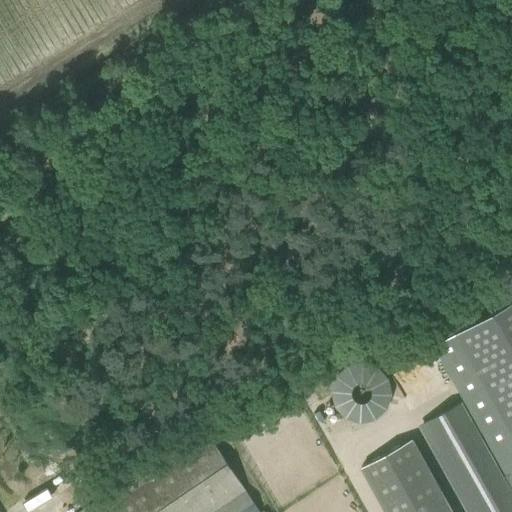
[(511,485),(511,302),(434,346),(506,475),(511,485)]
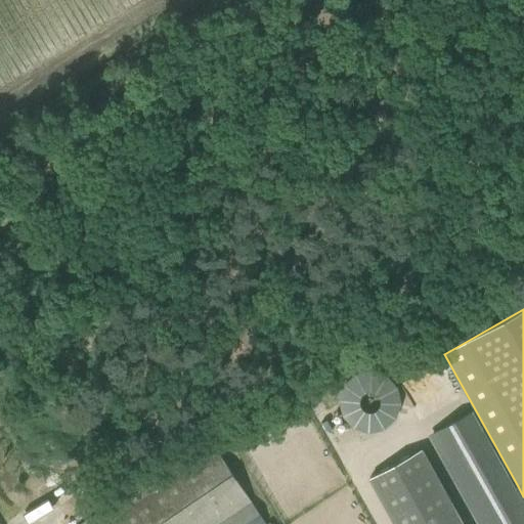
[(400,422),(389,369),(335,381),(346,433),(400,422)]
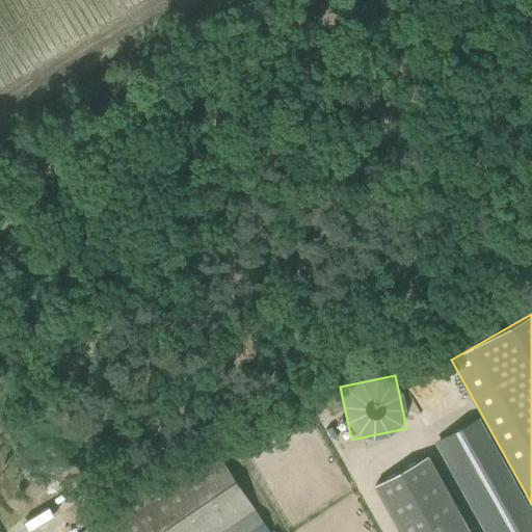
[(531,509),(531,504),(526,494),(523,496),(479,419),(440,442),(489,531),(531,531),(531,512),(531,510),(531,509)]
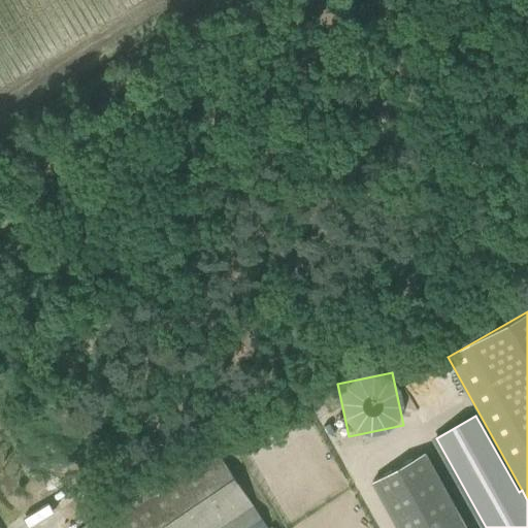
[(372,482),(374,484),(398,527),(464,527),(424,453),(372,482)]
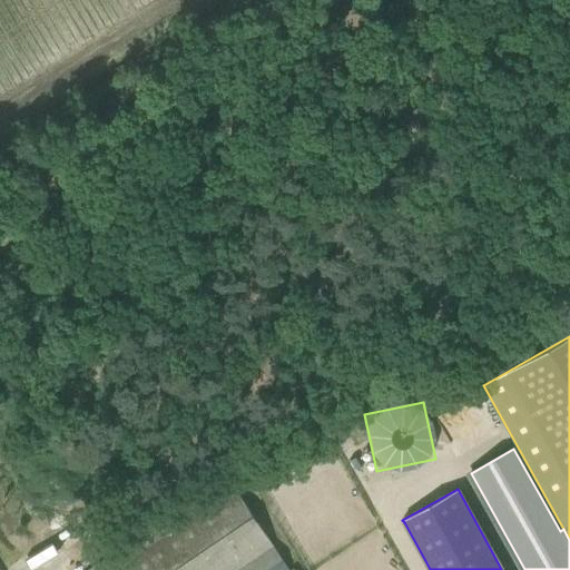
[(294,569),(295,569),(293,569),(290,569),(273,546),(237,491),(119,569),(294,569)]
